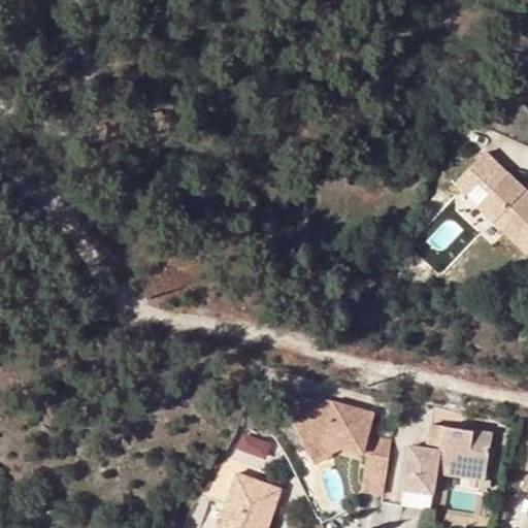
[(527,191),(483,150),(454,183),(527,250),(527,191)]
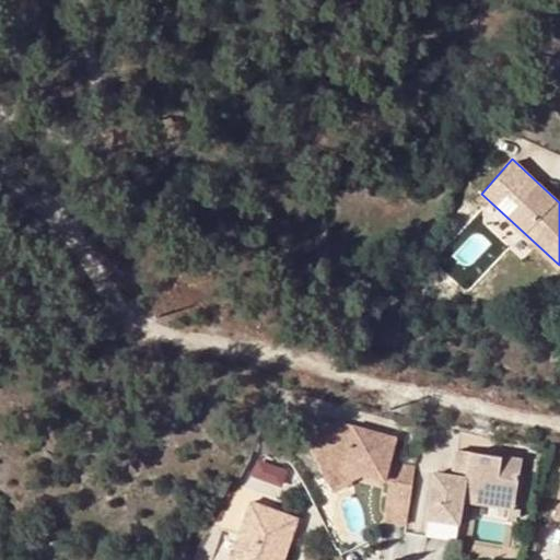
[(385,521),(406,524),(415,469),(388,466),(396,441),(337,423),(306,440),(325,480),(340,471),(364,478),(391,485),(385,521)]
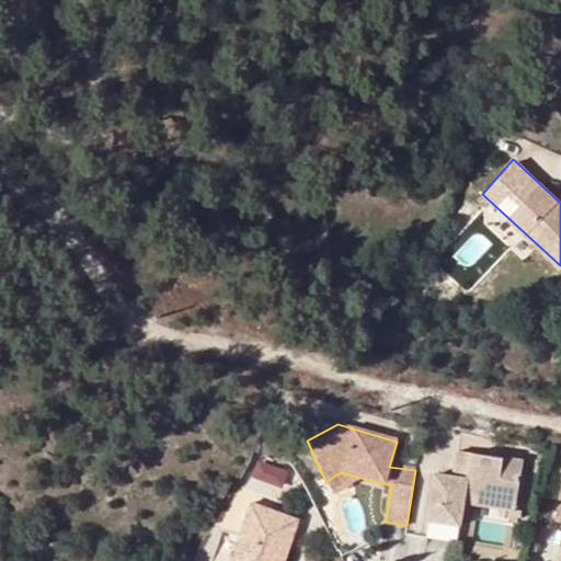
[(455,477),(437,474),(427,537),(458,541),(464,503),(515,510),(523,460),(458,450),(455,477)]
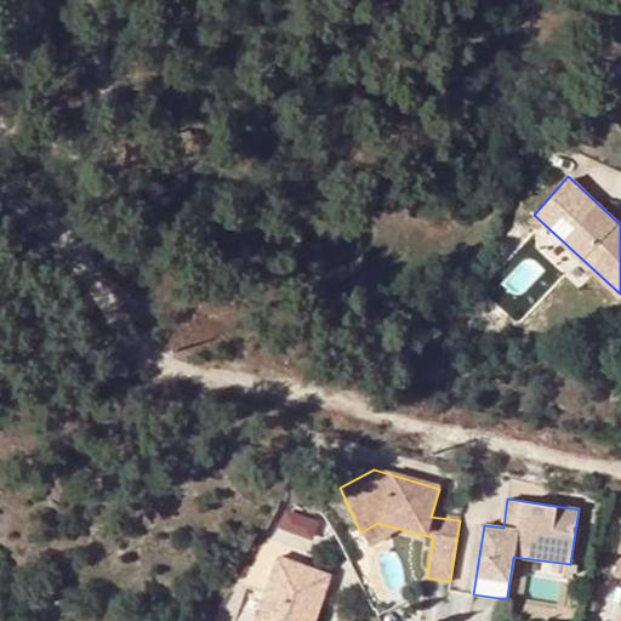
[(377,523),(360,533),(369,548),(404,530),(377,523)]
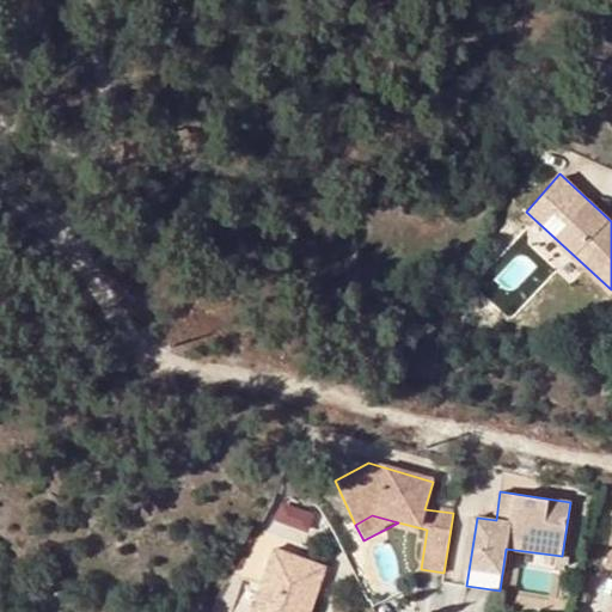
[(308,611),(326,567),(276,548),(250,611),(308,611)]
